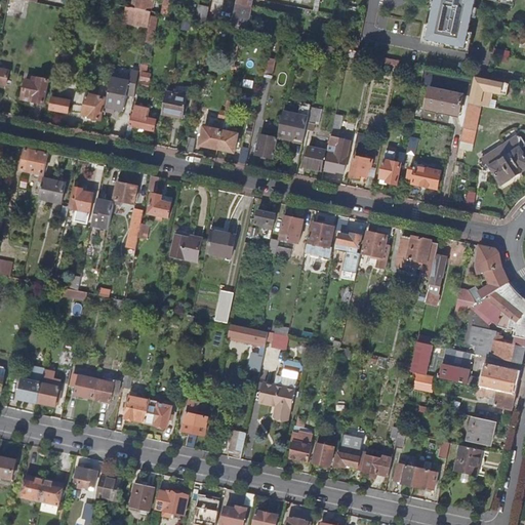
[(151,13),(154,0),(152,0),(131,0),(130,8),(151,13)]
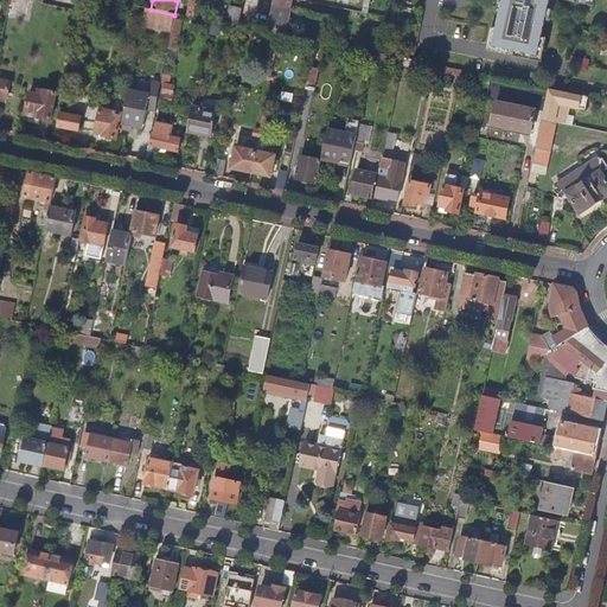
[(195,20),(198,1),(192,0),(189,0),(186,18),(195,20)]
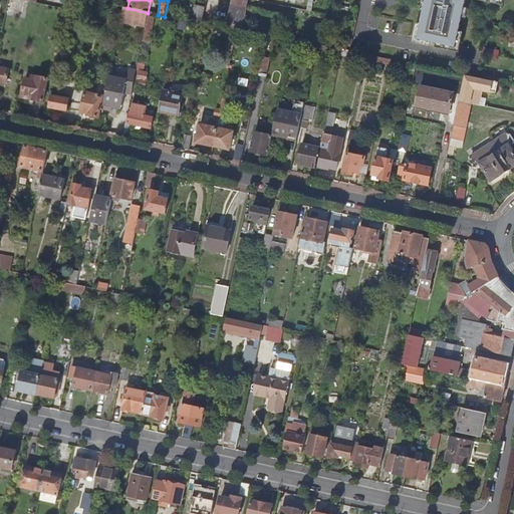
[(242,29),(247,0),(232,0),(227,26),(237,28),(242,29)]
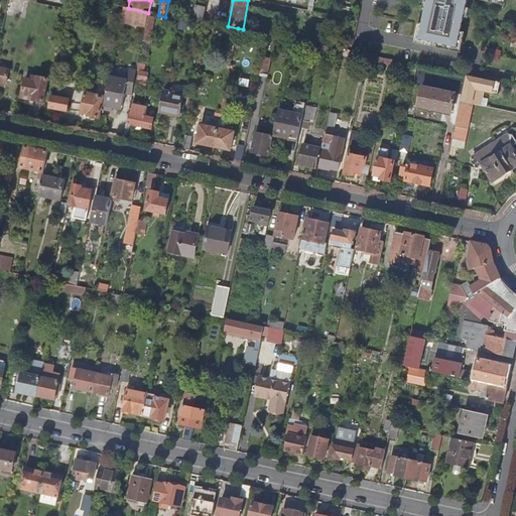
[(457,48),(416,39),(424,0),(423,0),(414,44),(460,53),(464,33),(460,32),(457,48)]
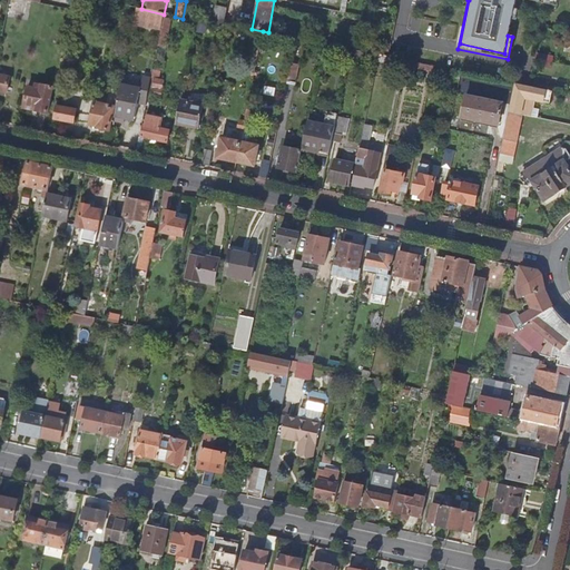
[(469,0),(460,43),(504,53),(508,36),(511,20),(513,9),(516,0),(523,0),(557,7),(558,0),(469,0)]
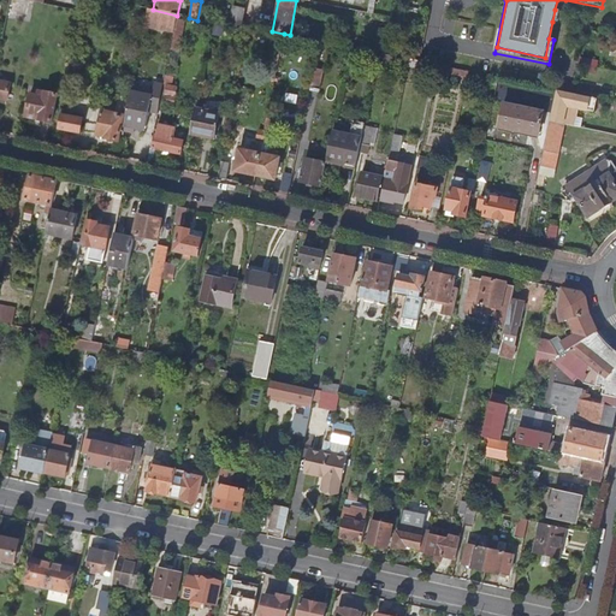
[(173,33),(177,16),(153,10),(150,10),(147,9),(143,27),(173,33)]
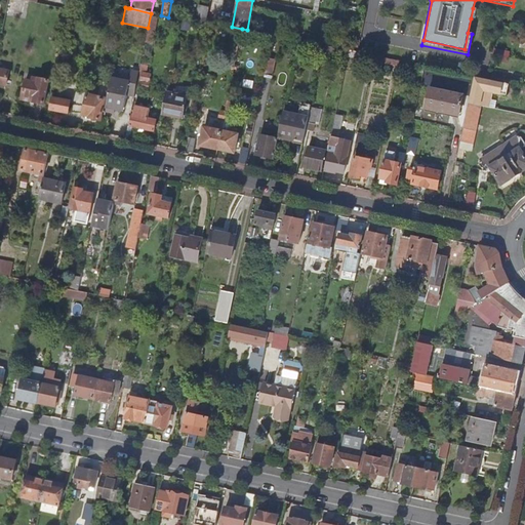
[(206,22),(209,9),(199,7),(195,23),(206,26),(206,22)]
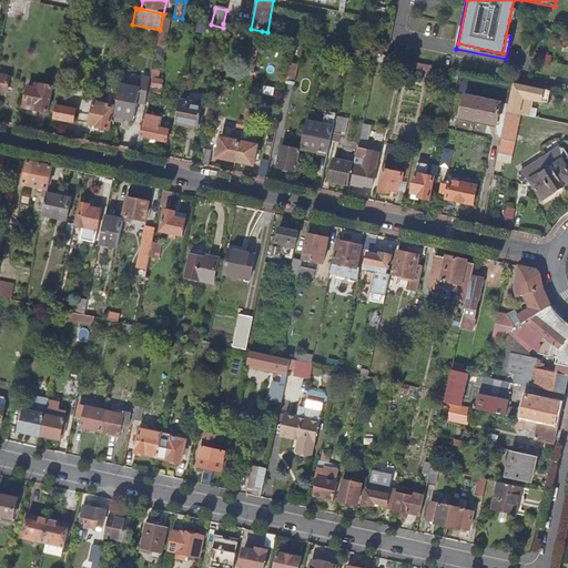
[(348,56),(351,49),(323,43),(322,50),(348,56)]
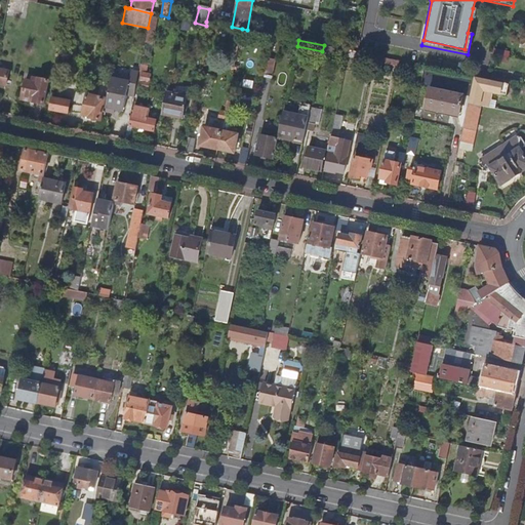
[(348,57),(349,50),(324,45),(322,51),(348,57)]
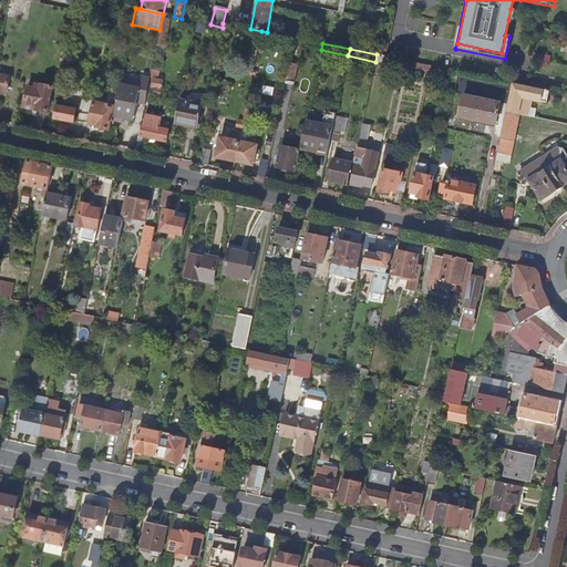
[(413,60),(411,65),(430,71),(431,65),(413,60)]
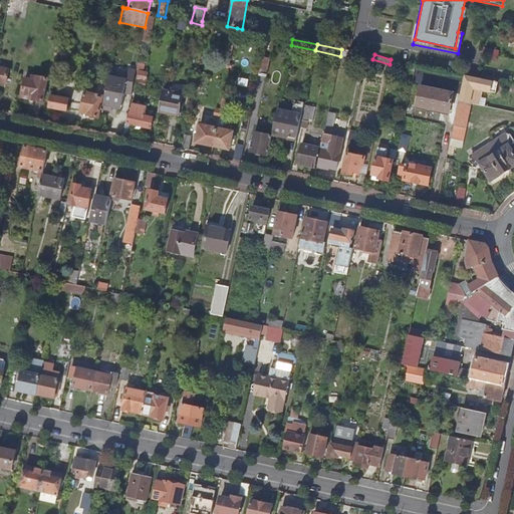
[(266,77),(269,59),(262,58),(258,75),(266,77)]
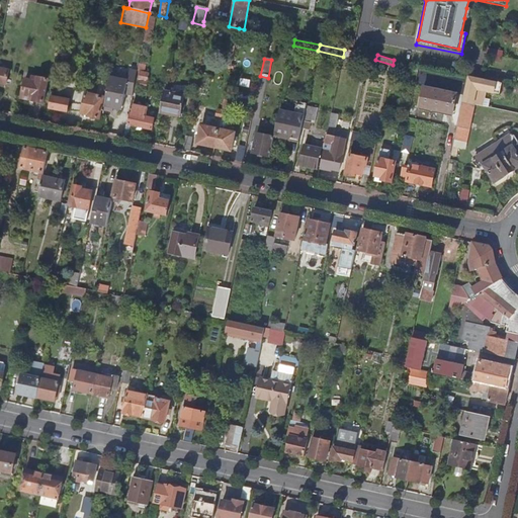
[(120,110),(124,94),(133,95),(137,74),(128,73),(127,80),(110,76),(109,79),(105,99),(103,106),(120,110)]
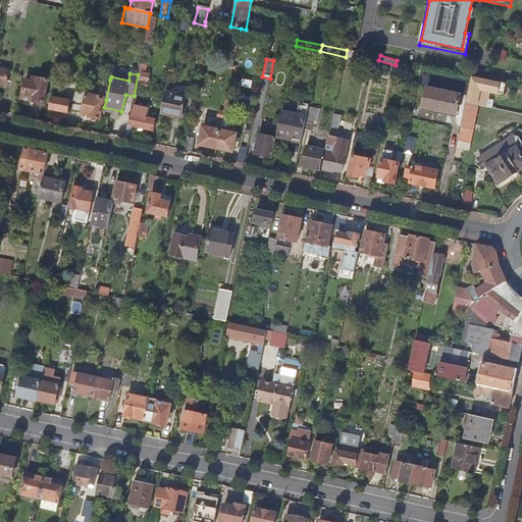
[(146,90),(149,74),(142,73),(139,88),(146,90)]
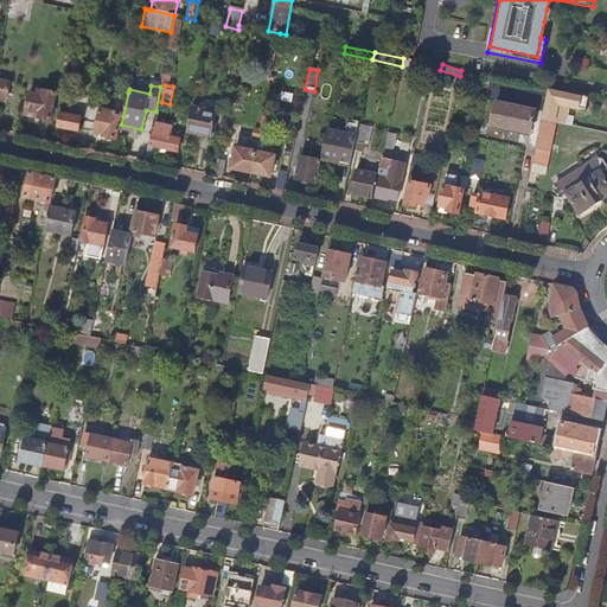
[(50,122),(56,94),(38,90),(37,95),(29,94),(25,112),(39,115),(38,119),(50,122)]
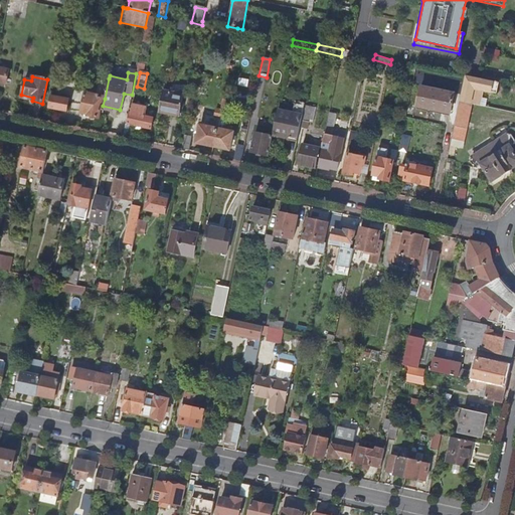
[(98,119),(103,98),(105,99),(109,78),(98,76),(95,93),(93,93),(93,96),(86,95),(81,114),(88,115),(88,116),(98,119)]
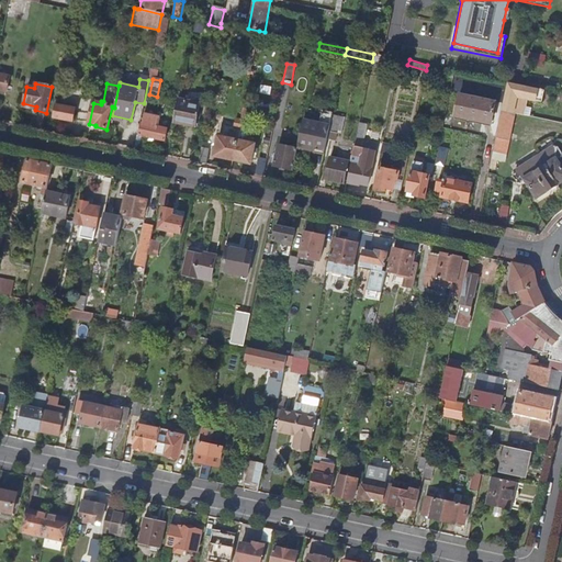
[(514,113),(517,98),(523,99),(544,103),(547,91),(523,86),(507,83),(502,110),(514,113)]
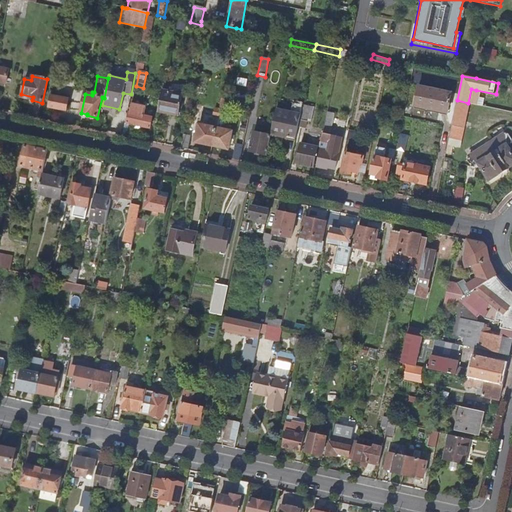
[(447,113),(451,94),(419,87),(415,106),(447,113)]
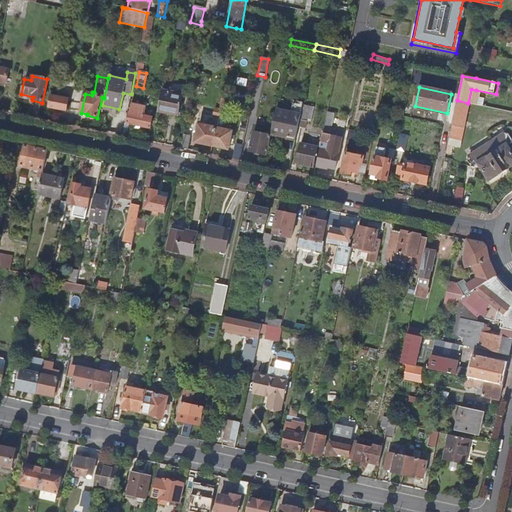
[(178,119),(183,95),(162,91),(157,113),(169,115),(169,117),(178,119)]
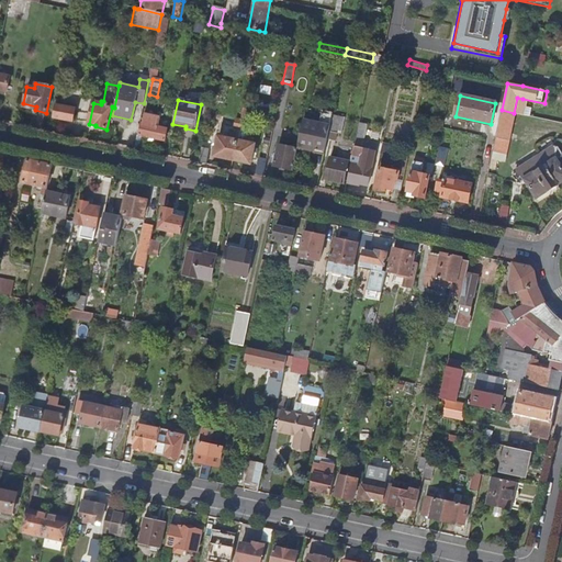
[(72,122),(75,110),(56,107),(54,119),(72,122)]
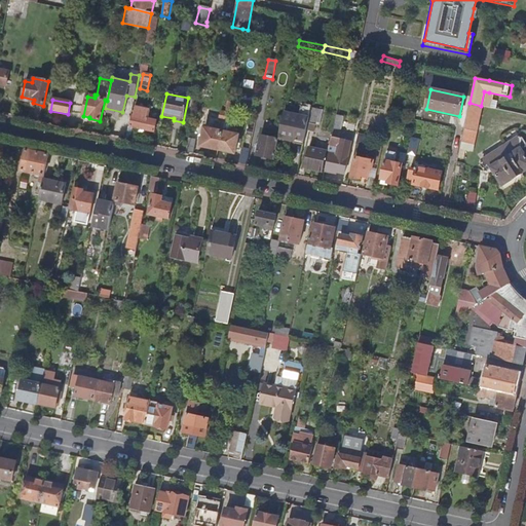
[(474,144),(482,106),(481,106),(470,103),(461,142),(474,144)]
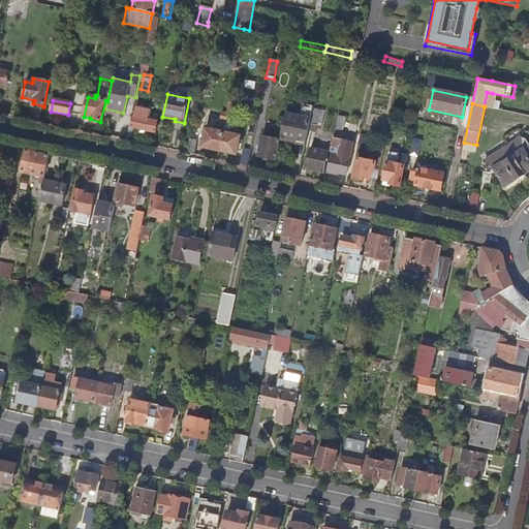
[(157,122),(149,120),(151,111),(135,107),(131,128),(129,127),(126,141),(132,143),(135,129),(155,133),(157,122)]
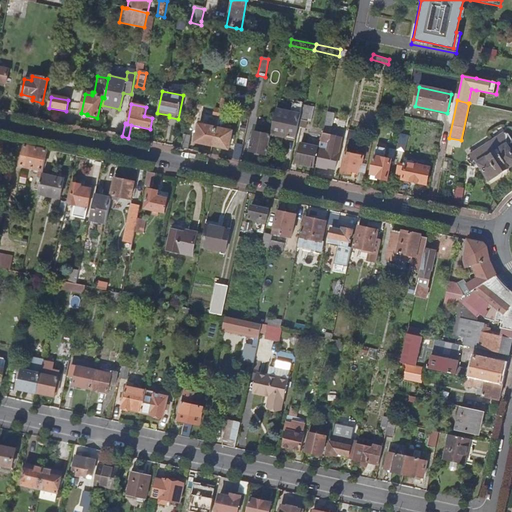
[(214,116),(223,117),(223,107),(215,107),(214,116)]
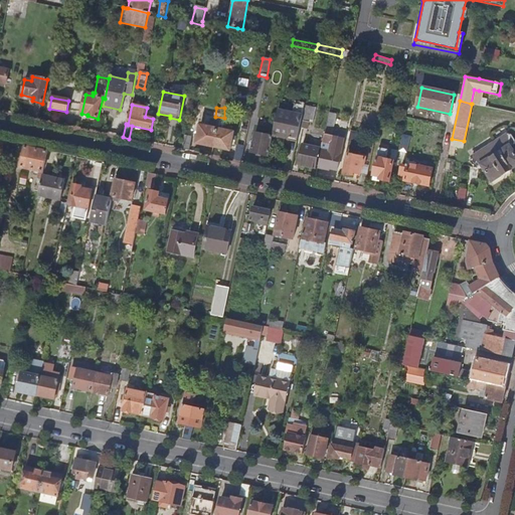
[(309,125),(312,110),(304,108),(303,114),(301,124),(309,125)]
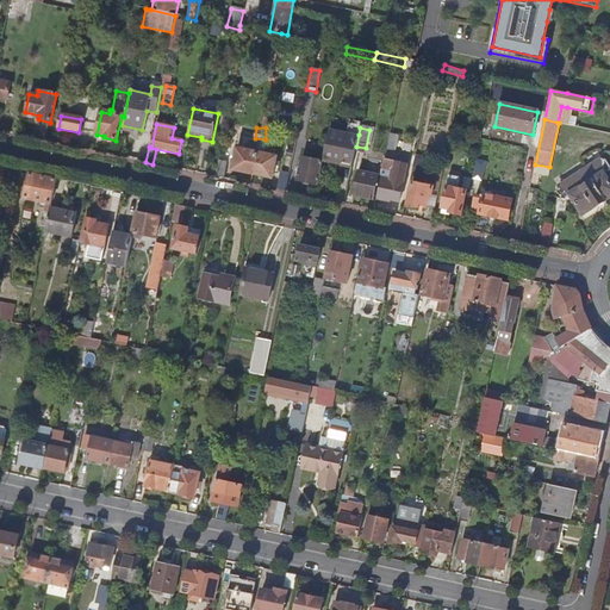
[(356,147),(359,135),(330,129),(323,161),(352,168),(356,147)]
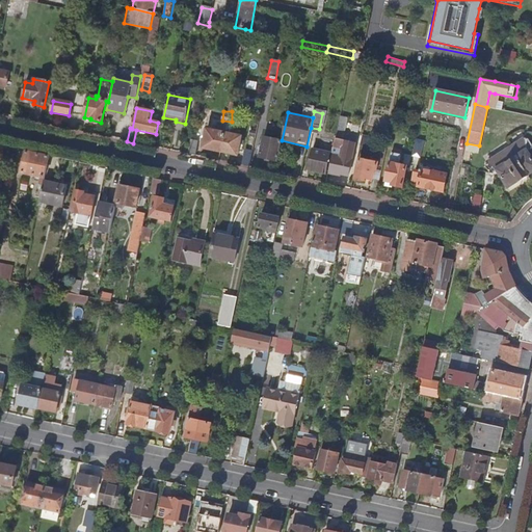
[(345,133),(348,116),(341,115),(338,132),(345,133)]
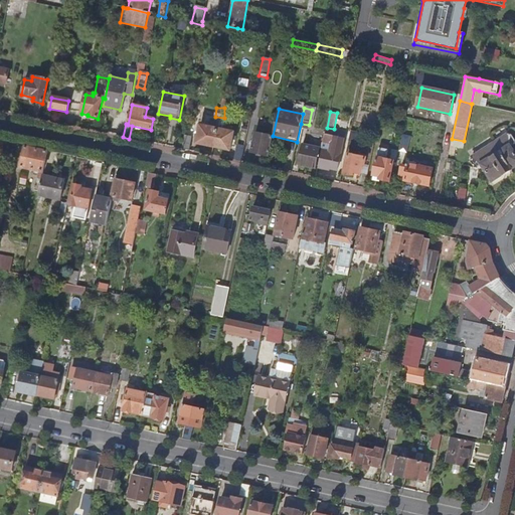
[(213,148),(217,129),(200,126),(196,144),(213,148)]
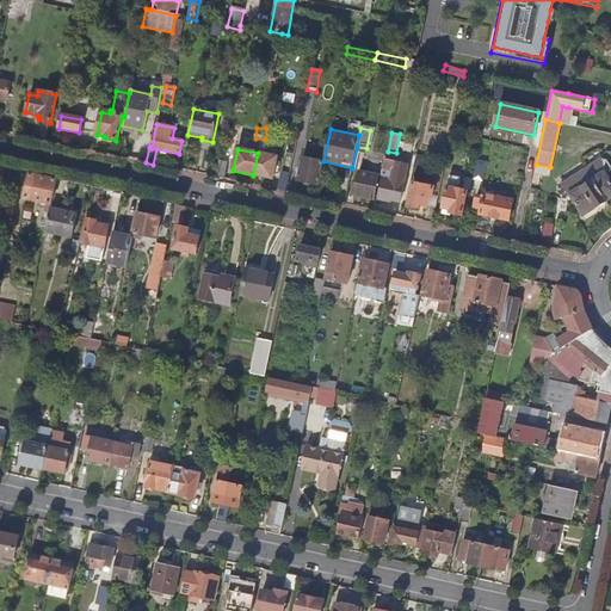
[(273,179),(277,158),(258,153),(253,176),(273,179)]
